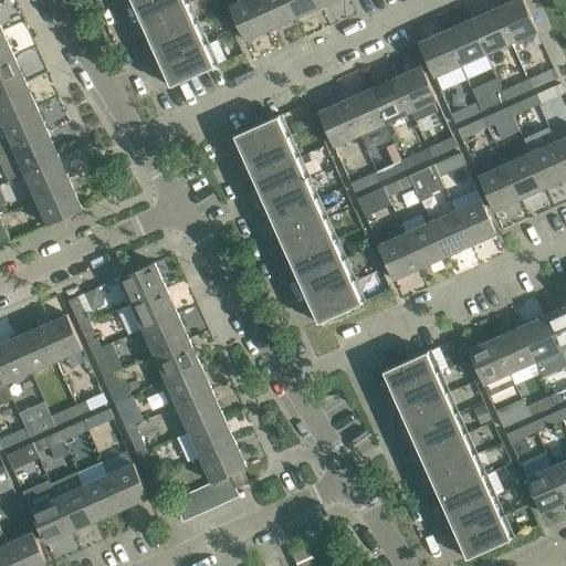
[(190,2),(189,0),(138,0),(133,3),(142,23),(190,2)]
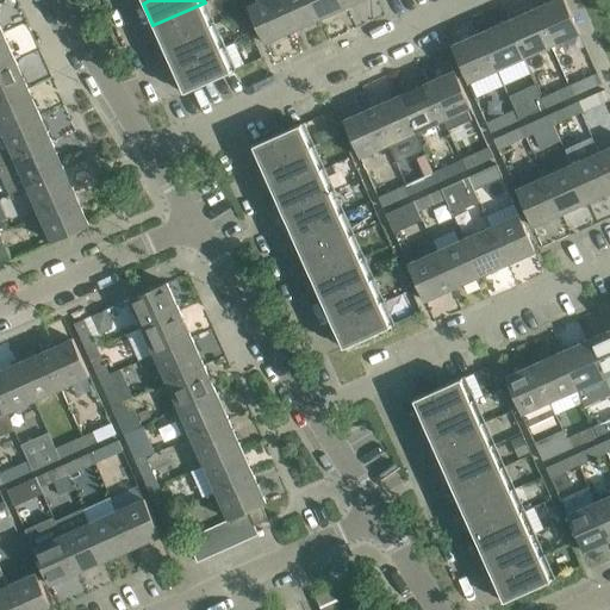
[(244,0),(265,43),(292,31),(279,0),(244,0)]
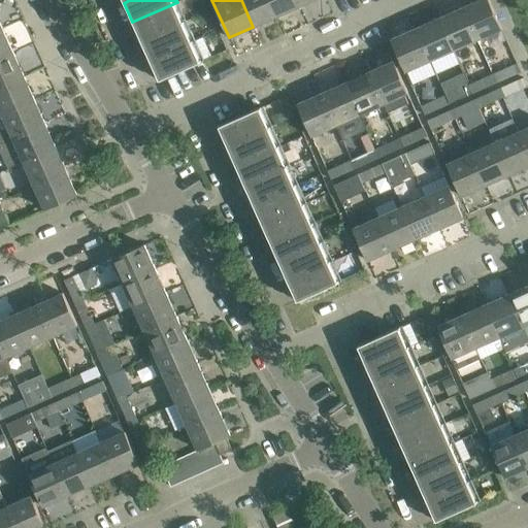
[(269,0),(241,0),(253,27),(277,15),(269,0)]
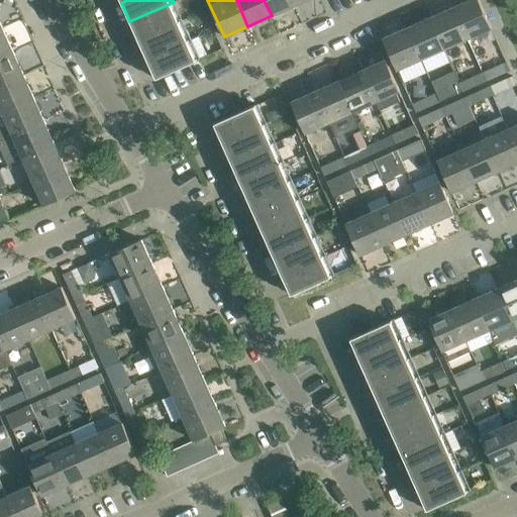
[(264,0),(272,15),(295,5),(292,0),(264,0)]
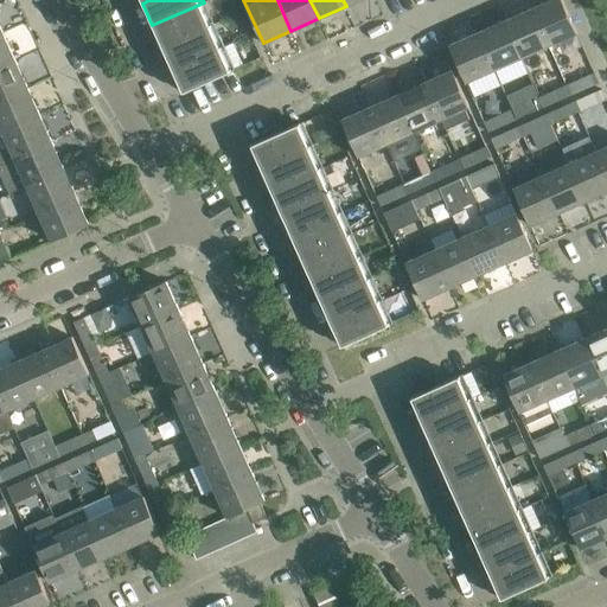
[(576,32),(562,0),(550,0),(532,8),(549,45),(576,32)]
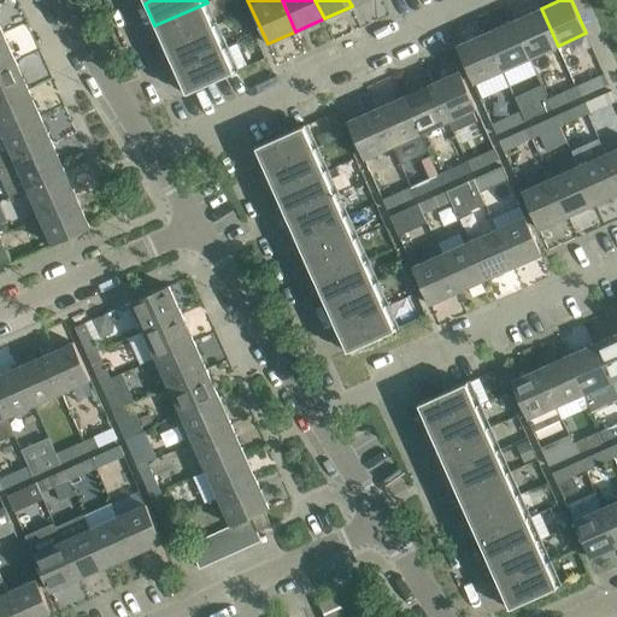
[(165,48),(217,24),(207,3),(154,25),(165,48)]
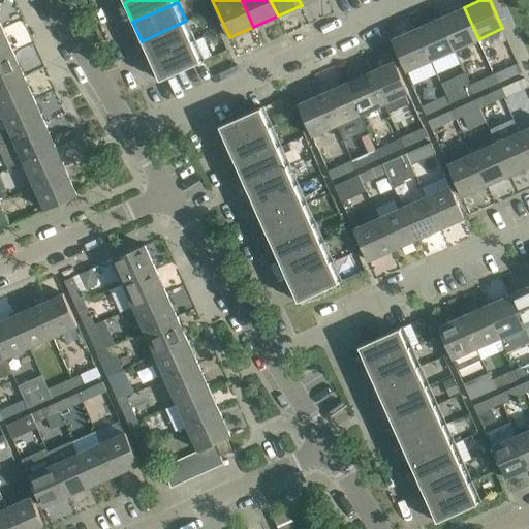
[(455,50),(478,39),(464,7),(440,18),(455,50)]
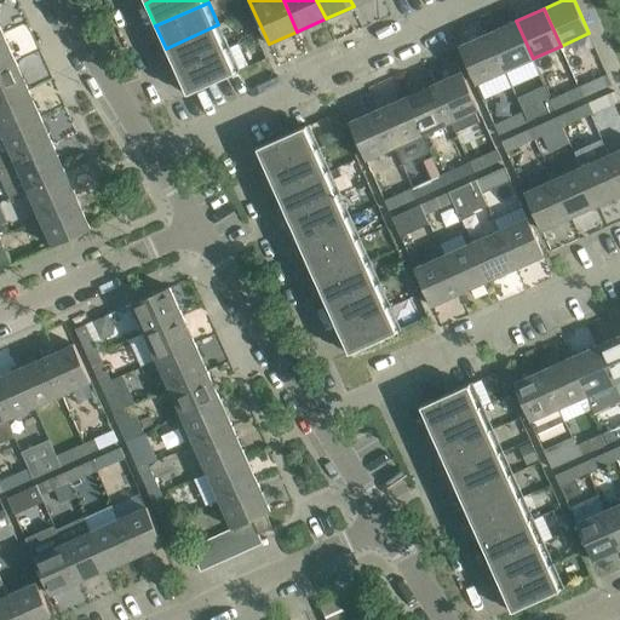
[(516,21),(488,34),(511,87),(540,74),(533,58),(516,21)]
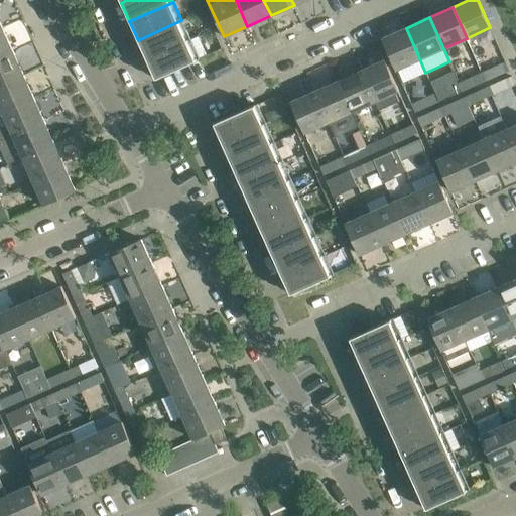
[(190,39),(181,20),(138,40),(146,59),(190,39)]
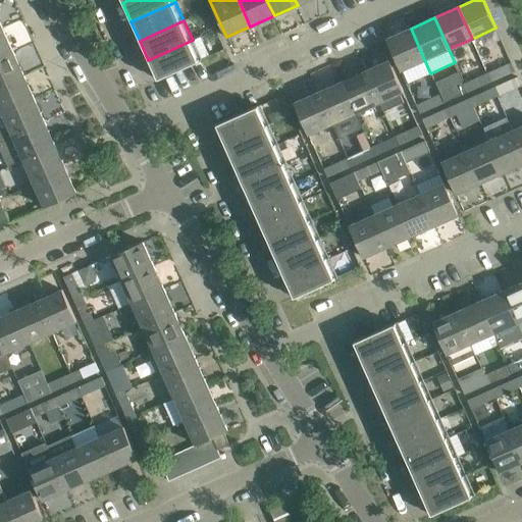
[(2,28),(0,29),(0,56),(13,51),(2,28)]
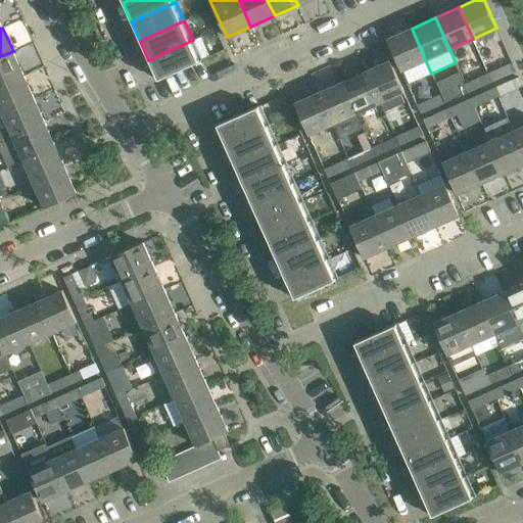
[(412,29),(387,39),(408,84),(431,74),(412,29)]
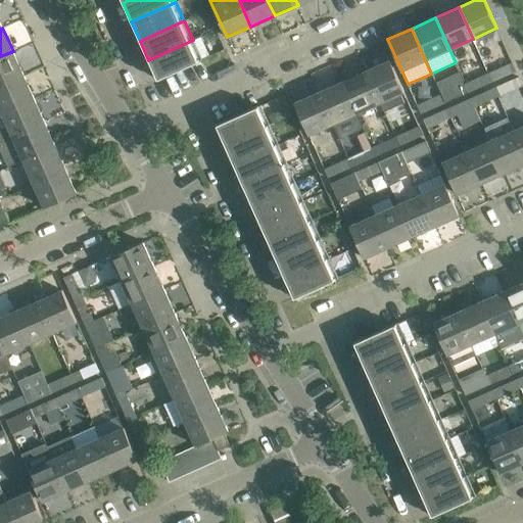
[(193,40),(148,60),(156,79),(157,80),(165,76),(202,59),(209,56),(201,37),(193,40)]
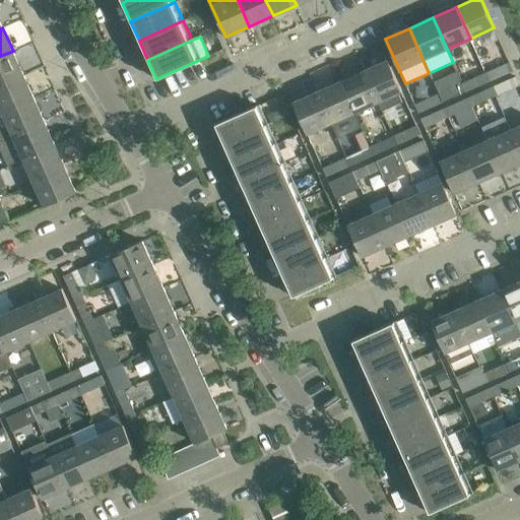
[(13,51),(0,56),(0,84),(23,74),(13,51)]
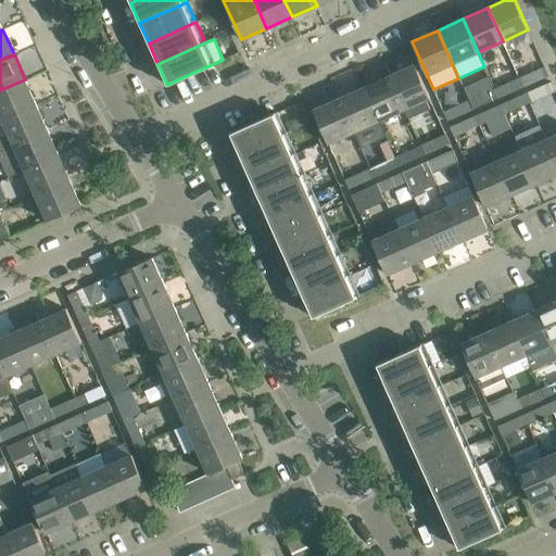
[(429,98),(415,64),(389,75),(404,109),(408,118),(429,110),(425,100),(429,98)]
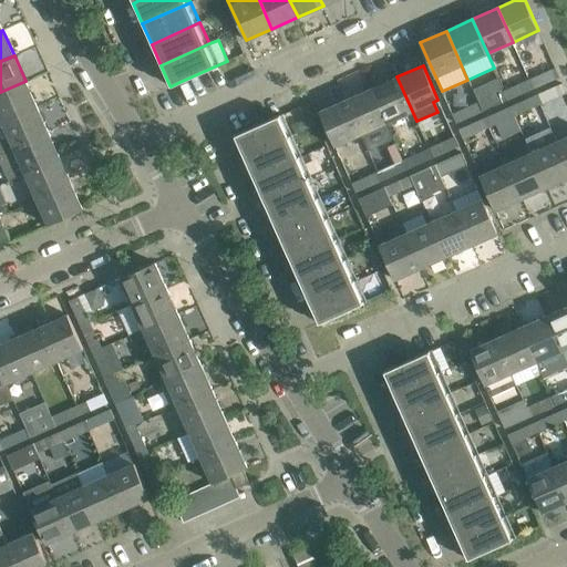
[(559,76),(555,68),(536,76),(540,85),(559,76)]
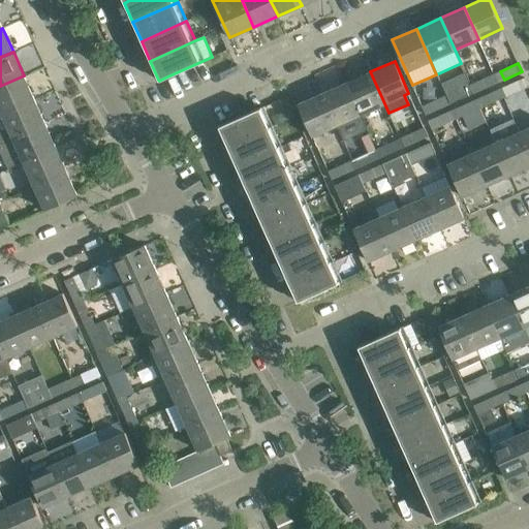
[(384,103),(370,71),(346,83),(361,115),(384,103)]
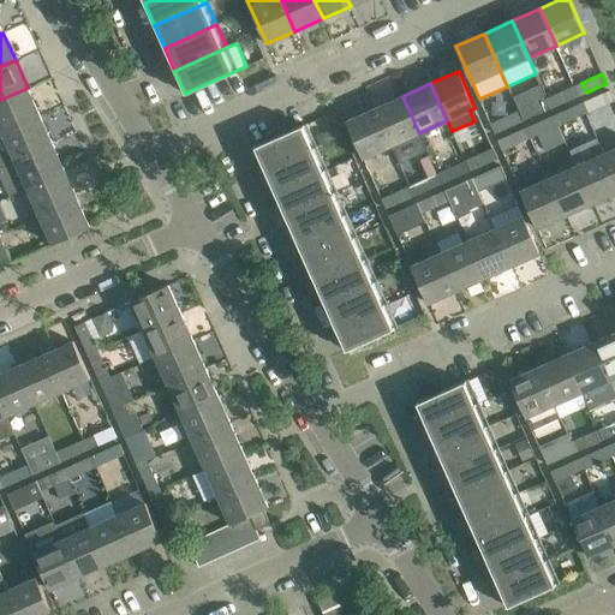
[(539,84),(520,94),(531,118),(550,108),(547,99),(539,84)]
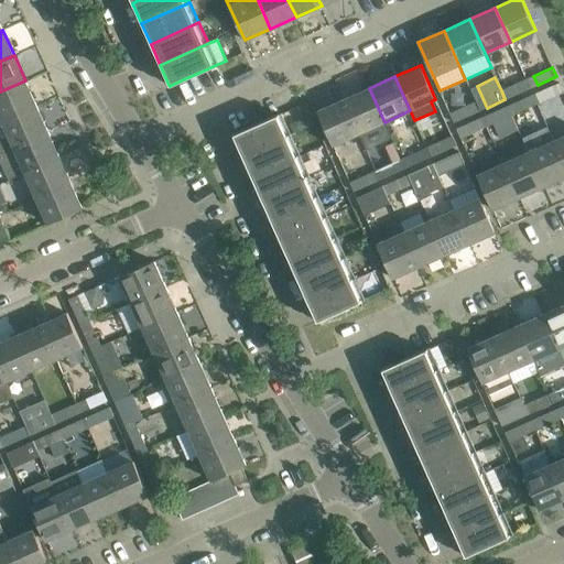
[(25,80),(0,91),(0,116),(2,121),(36,106),(25,80)]
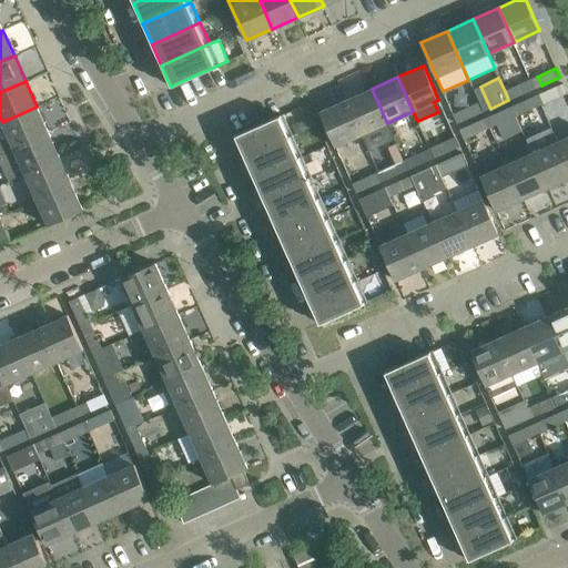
[(508,100),(527,92),(523,82),(505,91),(508,100)]
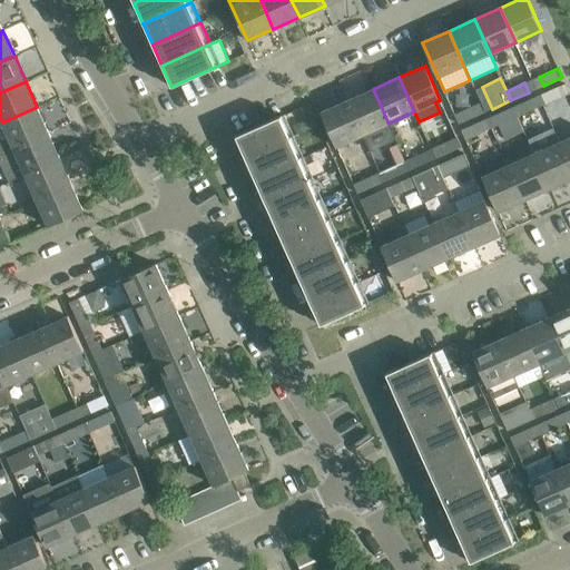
[(542,105),(569,92),(566,84),(539,95),(542,105)]
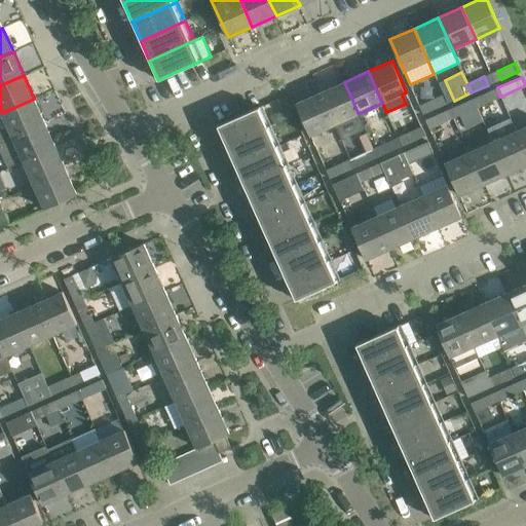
[(359,114),(344,82),(321,92),(335,124),(359,114)]
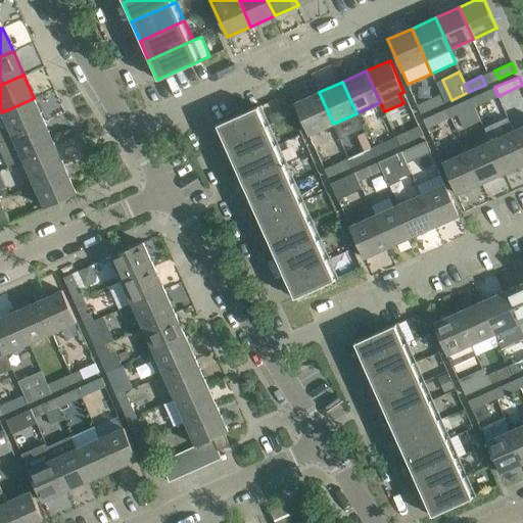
[(494,87),(471,98),(478,115),(491,109),(487,100),(497,96),(494,87)]
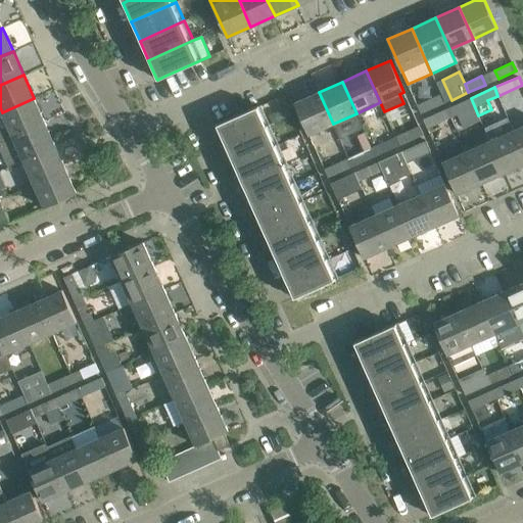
[(333,124),(319,92),(294,103),(308,135),(333,124)]
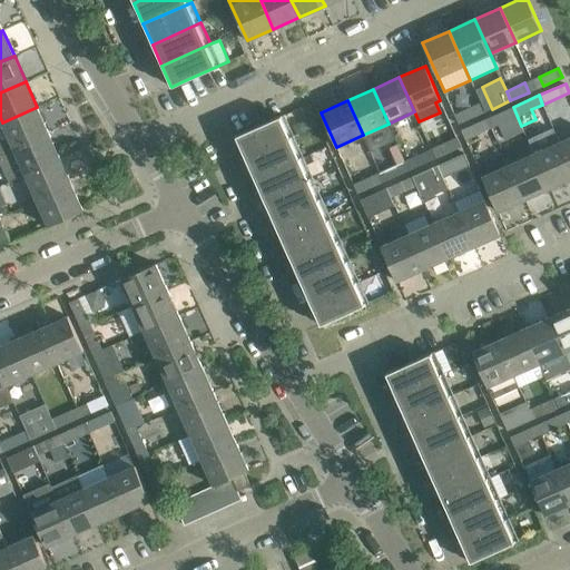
[(459,124),(478,115),(473,106),(454,115),(459,124)]
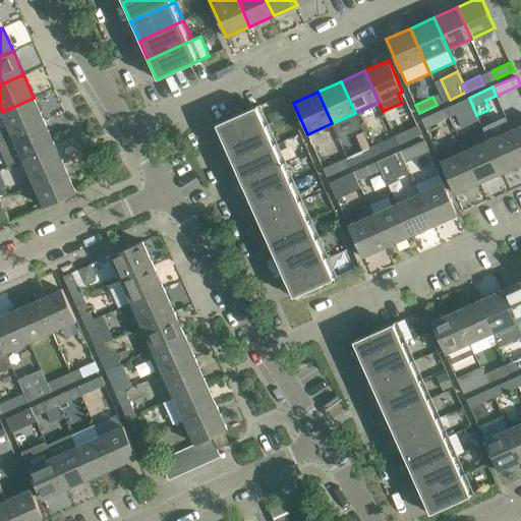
[(2,112),(0,113),(0,140),(12,135),(45,121),(34,98),(2,112)]
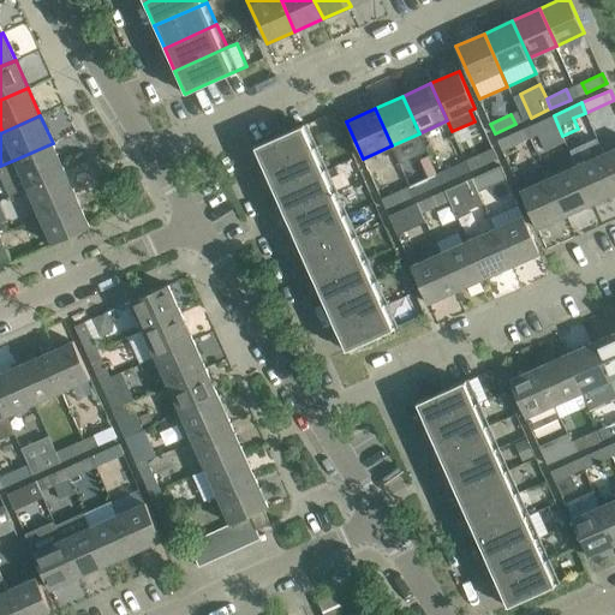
[(533,124),(526,127),(530,137),(531,138),(537,135),(544,150),(565,141),(562,136),(554,115),(533,124)]
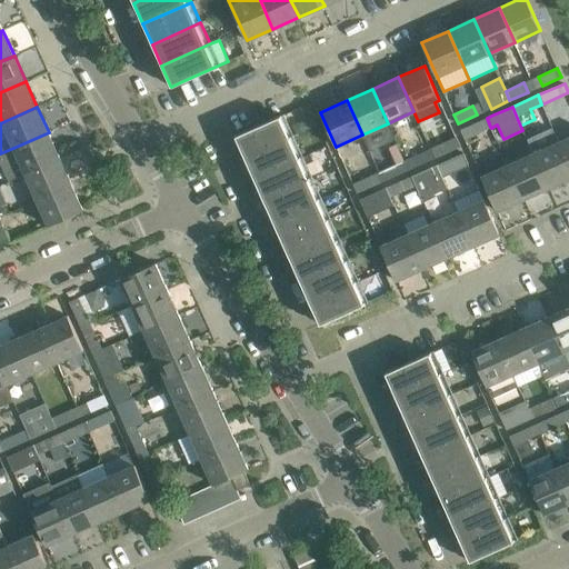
[(283,115),(235,136),(245,157),(293,136),(283,115)]
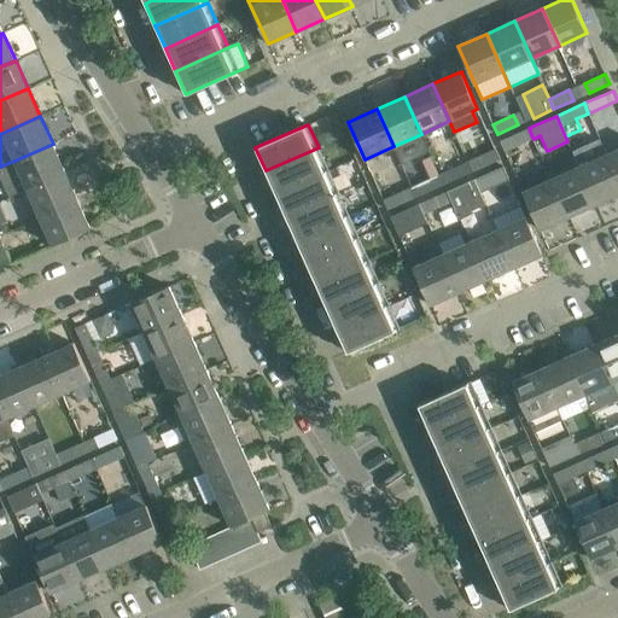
[(316,136),(321,146),(336,140),(336,139),(331,130),(316,136)]
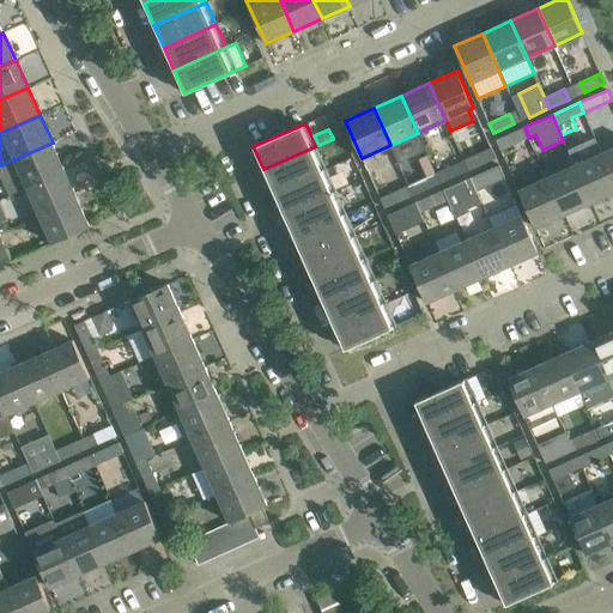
[(496,139),(501,150),(521,140),(517,131),(496,139)]
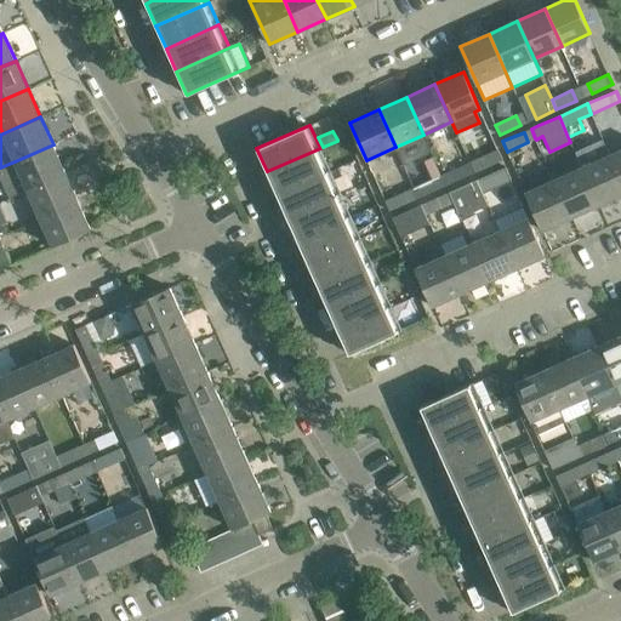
[(15,161),(0,167),(0,175),(10,198),(28,189),(66,172),(53,144),(15,161)]
